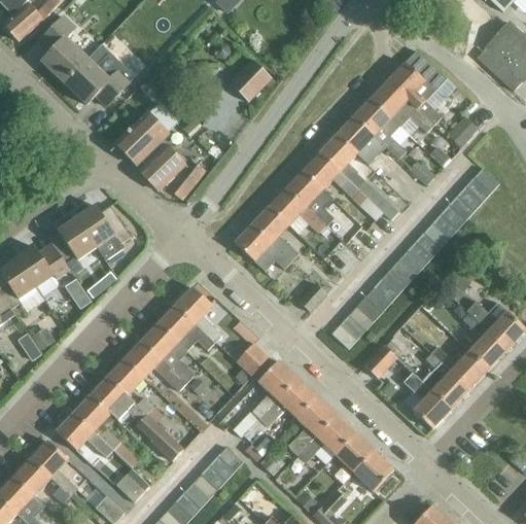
[(1,0),(14,13),(27,0),(1,0)]
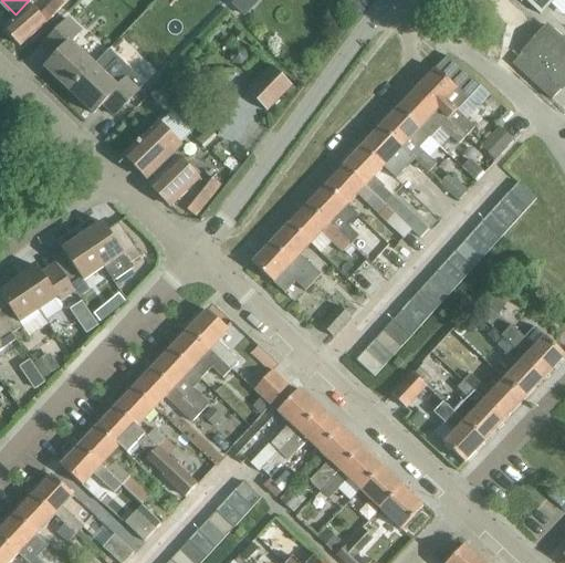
[(16,14),(3,24),(4,25),(20,44),(46,21),(65,1),(64,0),(51,0),(40,13),(31,2),(29,0),(16,14)]
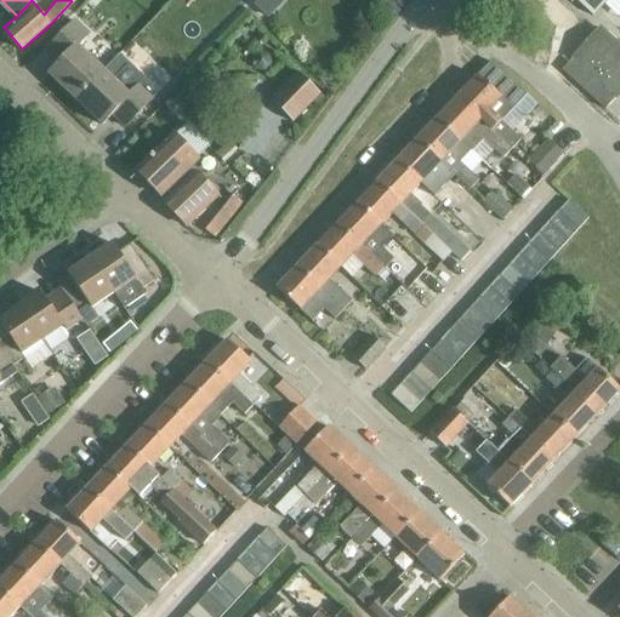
[(268,13),(282,0),(259,0),(256,3),(268,13)]
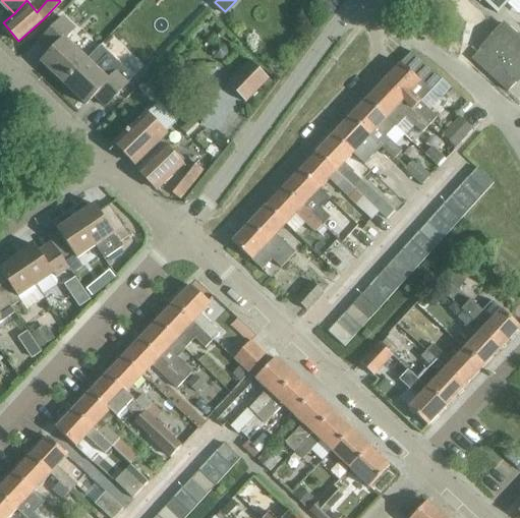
[(485,0),(498,10),(506,0),(485,0)]
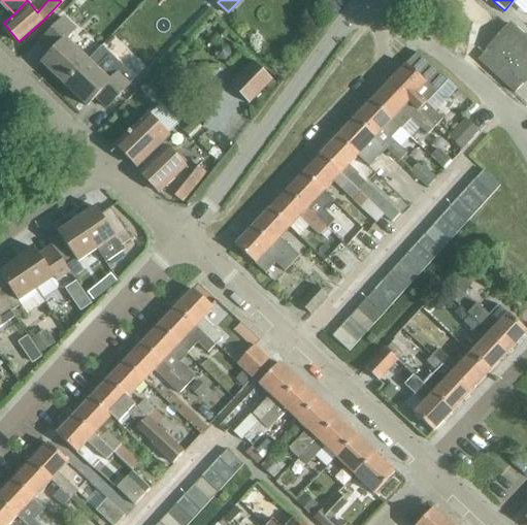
[(65,83),(88,59),(66,38),(76,27),(64,15),(39,41),(51,52),(42,61),(65,83)]
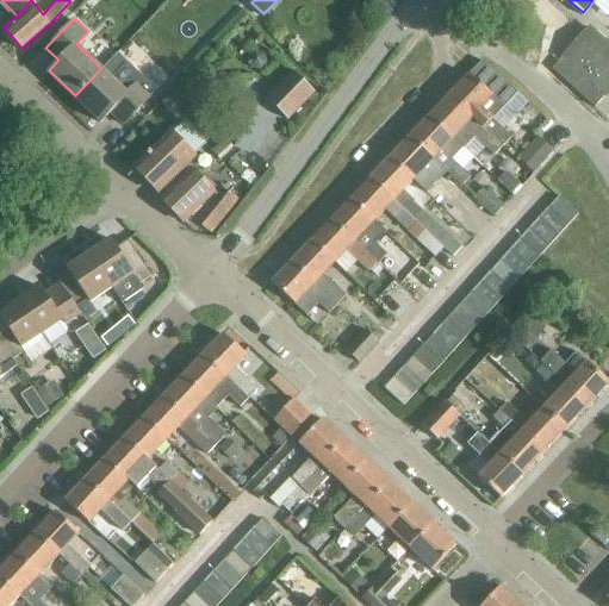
[(596,104),(608,88),(608,42),(589,24),(553,66),(596,104)]
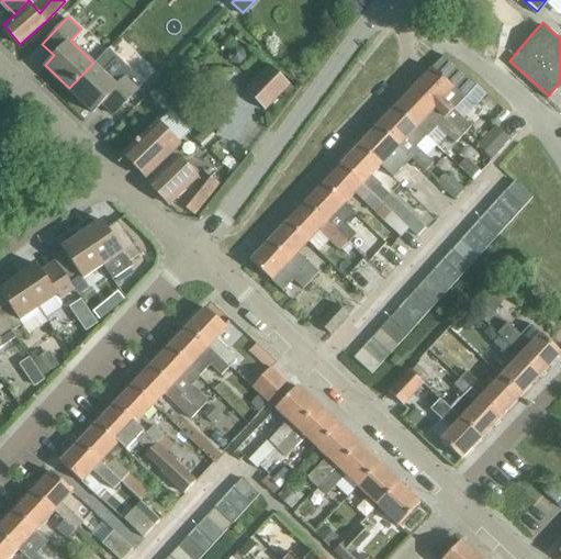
[(93,63),(69,88),(93,111),(102,101),(114,112),(139,86),(144,80),(109,46),(93,63)]
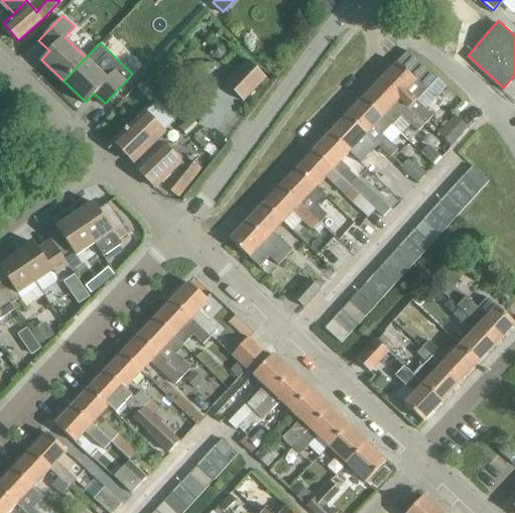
[(396,59),(378,79),(398,97),(423,122),(431,113),(416,98),(426,89),(437,77),(408,49),(397,60),(396,59)]
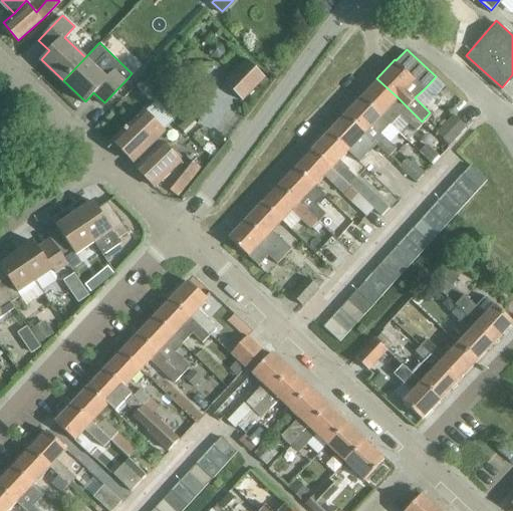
[(244,98),(265,76),(247,58),(225,80),(244,98)]
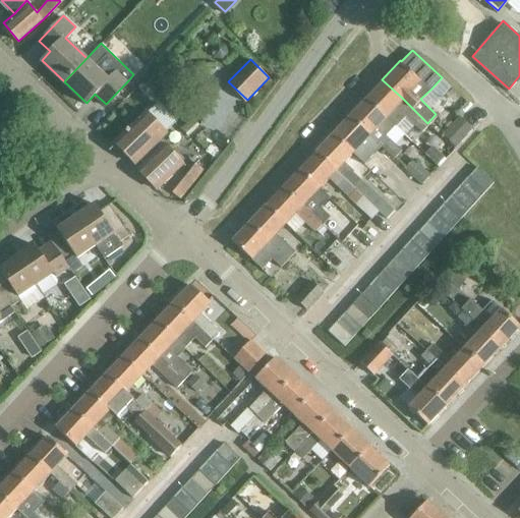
[(382,79),(365,97),(393,122),(395,124),(405,115),(420,130),(427,123),(402,98),(382,79)]
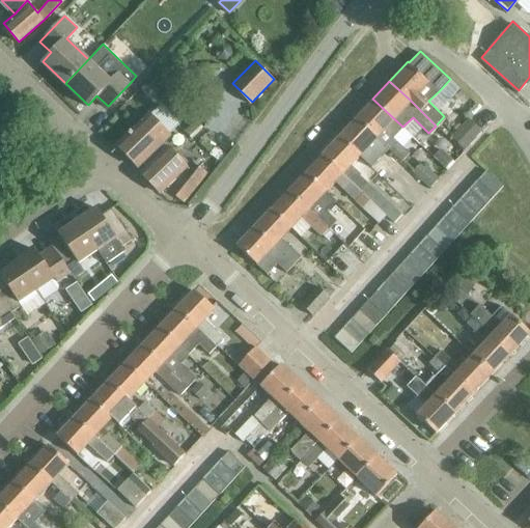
[(400,124),(372,99),(355,117),(388,147),(400,160),(409,151),(391,135),(400,124)]
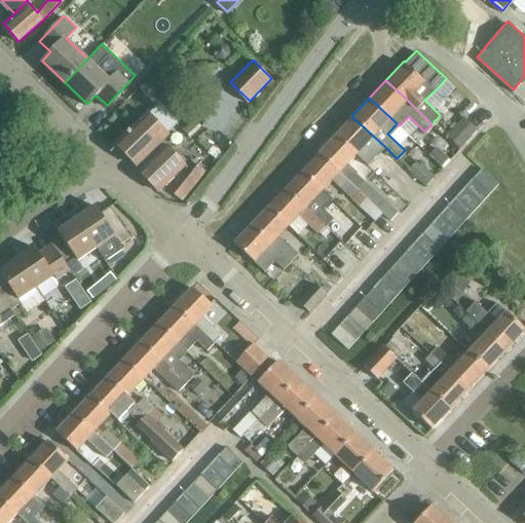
[(146,114),(116,143),(137,163),(141,159),(145,164),(163,146),(159,142),(166,135),(165,134),(177,122),(158,104),(147,115),(146,114)]
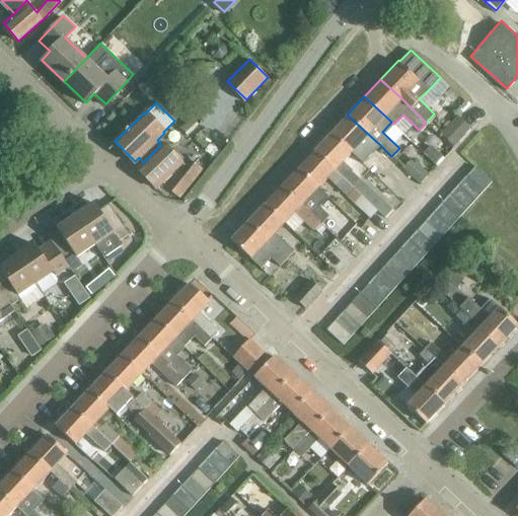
[(347,115),(330,132),(351,150),(363,161),(379,144),(347,115)]
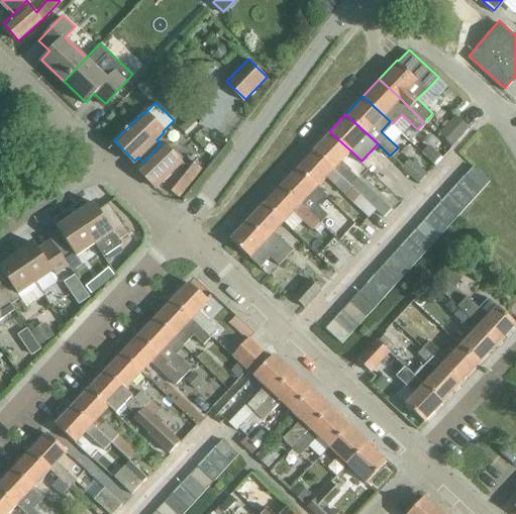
[(452,143),(470,126),(456,114),(439,131),(452,143)]
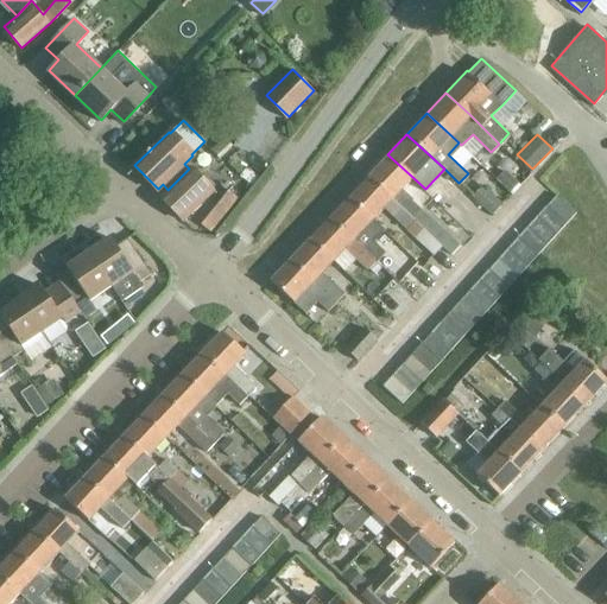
[(387,154),(368,175),(413,217),(442,245),(450,253),(459,245),(411,199),(412,197),(402,186),(411,176),(387,154)]
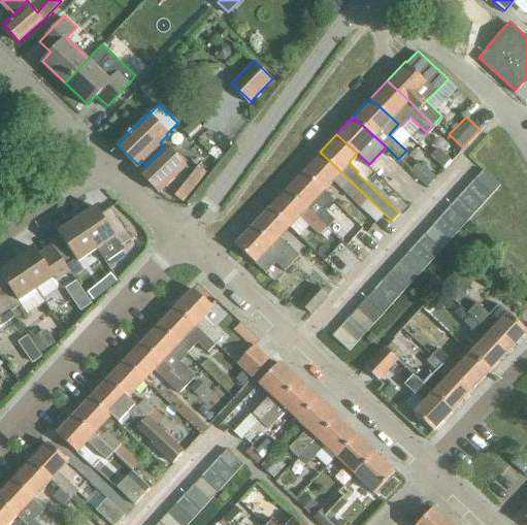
[(185,164),(184,163),(166,144),(164,146),(145,165),(140,171),(159,190),(185,164)]
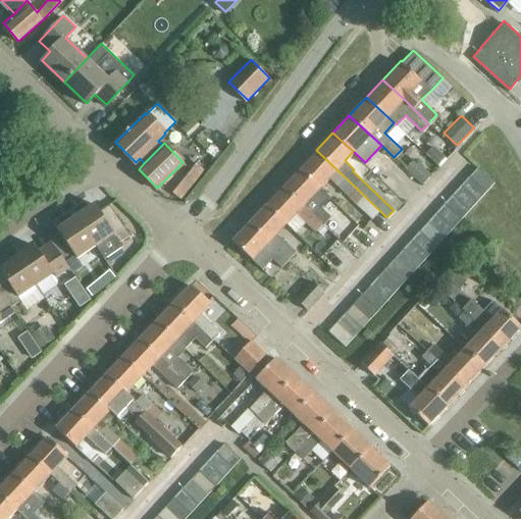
[(426,152),(437,163),(445,155),(433,145),(426,152)]
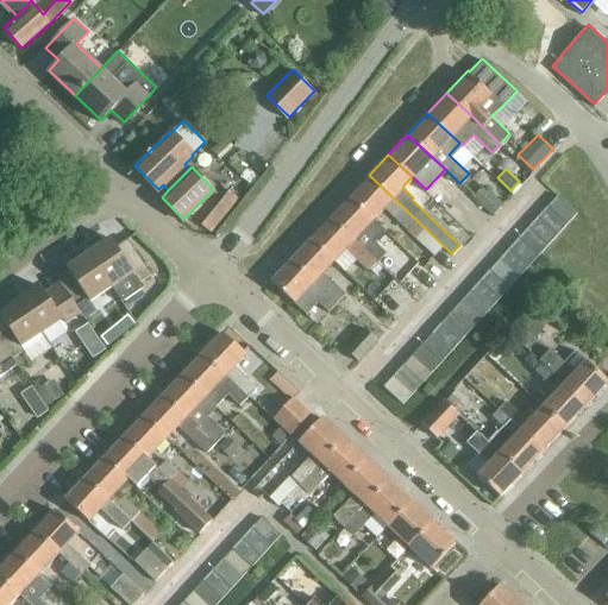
[(414,218),(369,175),(349,196),(373,219),(384,206),(434,254),(443,245),(414,218)]
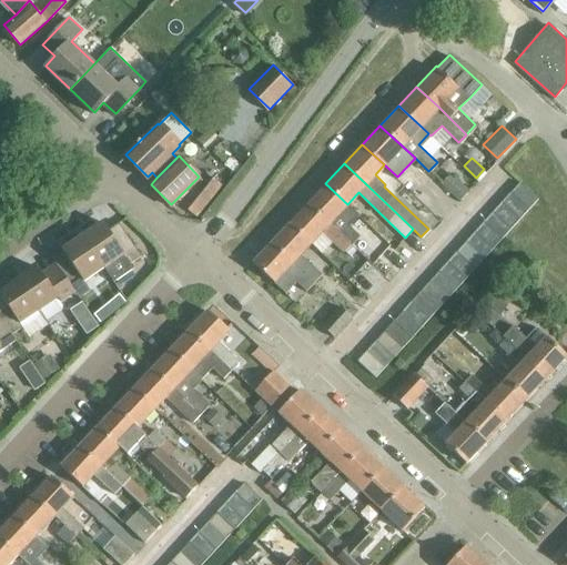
[(451,172),(447,175),(442,182),(458,199),(468,189),(451,172)]
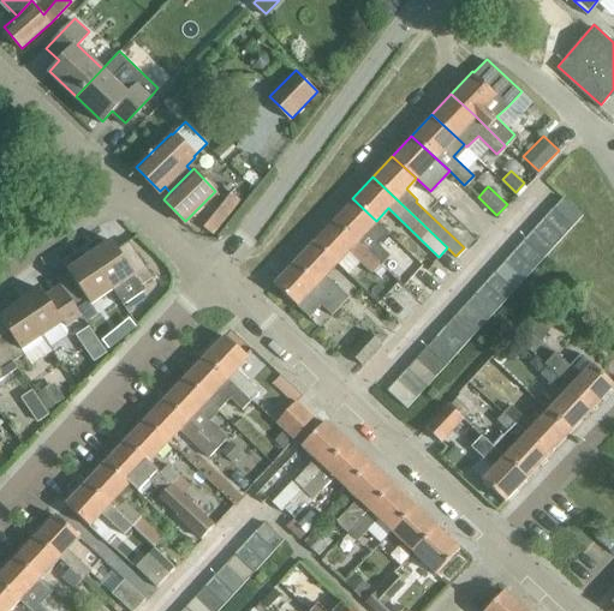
[(240,198),(231,191),(203,226),(213,233),(240,198)]
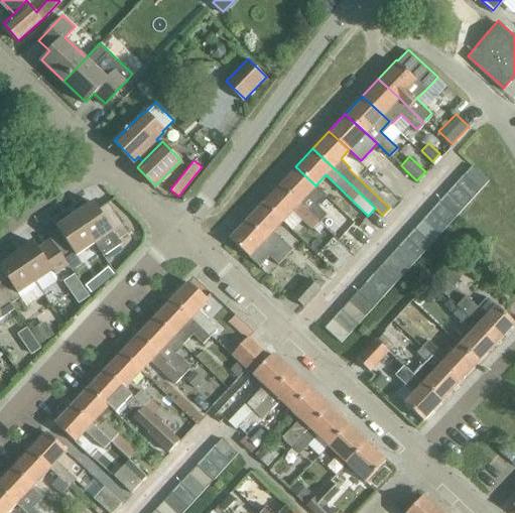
[(472,163),(464,172),(480,187),(489,178),(472,163)]
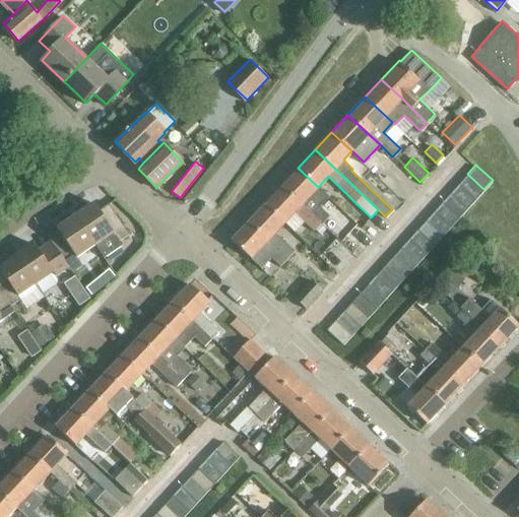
[(298,168),(281,185),(320,221),(328,213),(319,206),(328,196),(318,187),(298,168)]
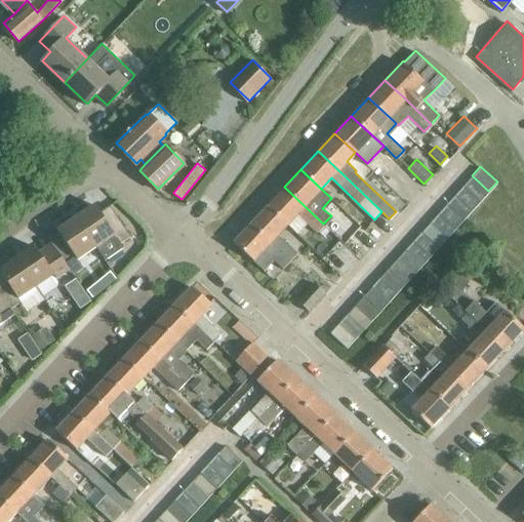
[(472,175),(464,185),(480,200),(488,191),(472,175)]
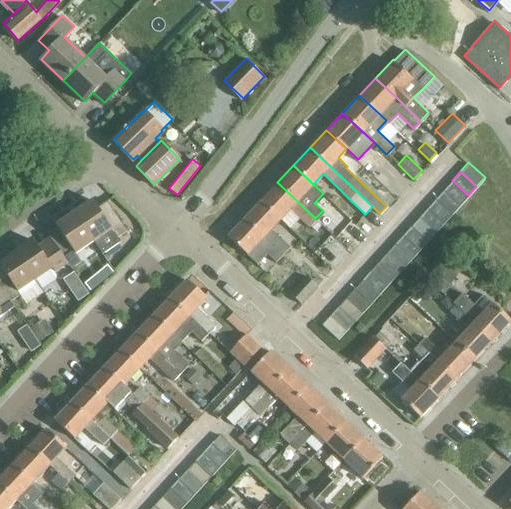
[(468,195),(452,180),(444,189),(460,204),(468,195)]
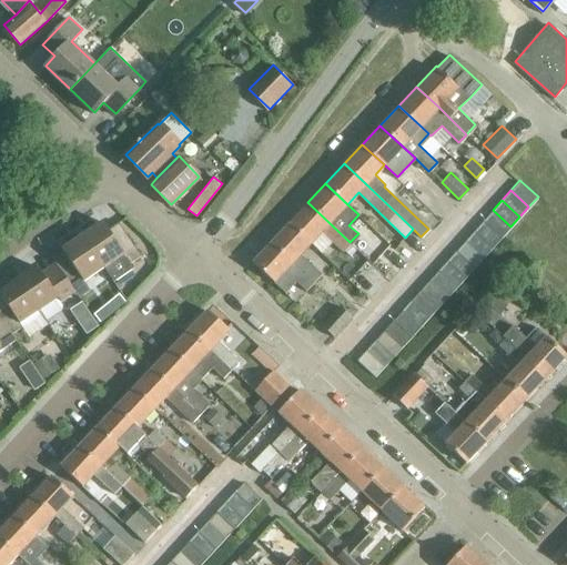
[(323,230),(343,250),(350,242),(307,202),(290,221),(311,242),(323,230)]
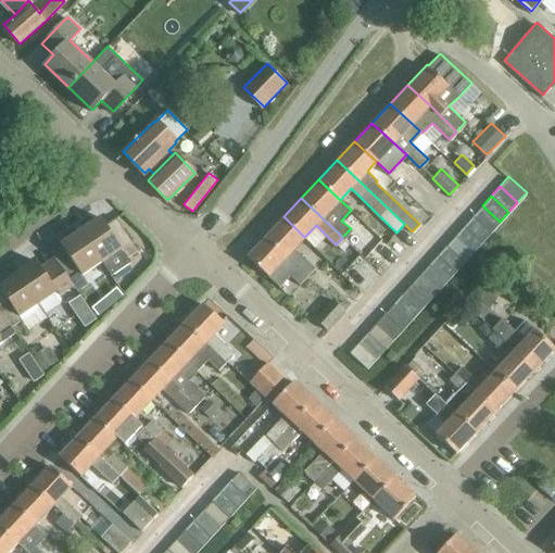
[(482,205),(474,215),(491,231),(500,222),(482,205)]
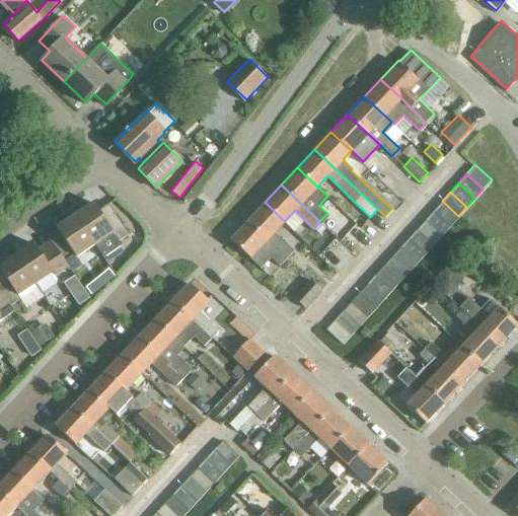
[(76,214),(96,242),(104,255),(124,242),(121,238),(130,232),(109,202),(100,208),(95,201),(76,214)]
